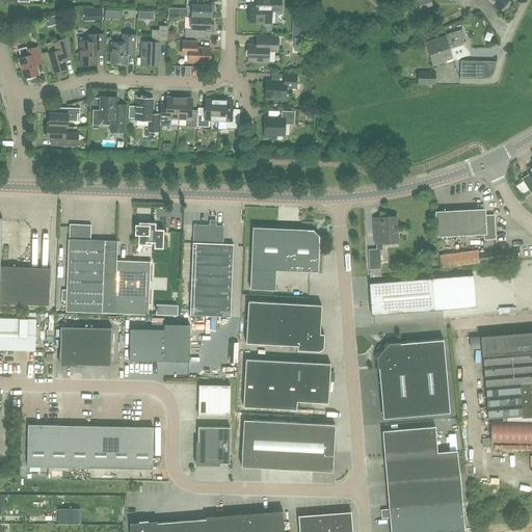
[(214,11),(215,5),(208,5),(207,0),(186,0),(187,5),(191,5),(191,17),(211,18),(211,11),(214,11)]
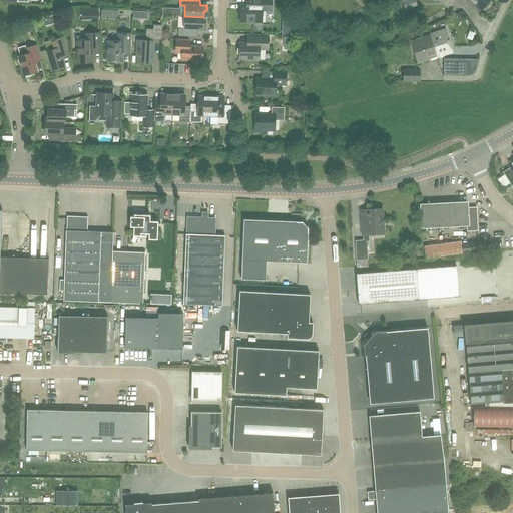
[(255,22),(262,22),(265,22),(266,11),(272,11),(271,0),(246,0),(246,5),(240,5),(240,10),(238,11),(238,13),(238,16),(240,16),(240,21),(247,22),(248,24),(253,24),(255,22)]
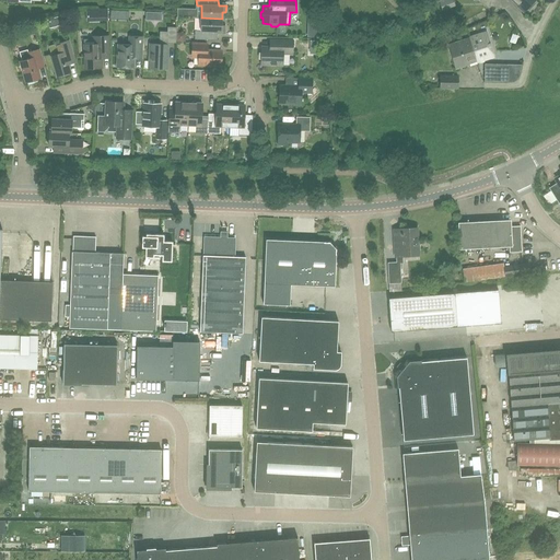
[(442,11),(455,7),(453,0),(440,0),(439,1),(442,11)]
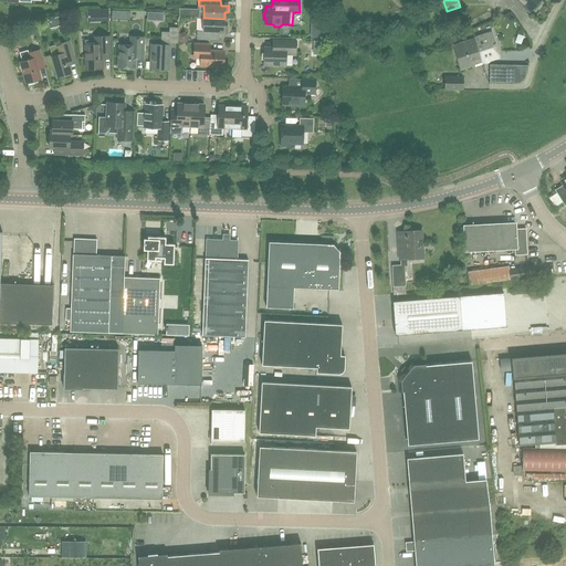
[(535,10),(541,3),(538,1),(540,0),(519,0),(531,11),(533,8),(535,10)]
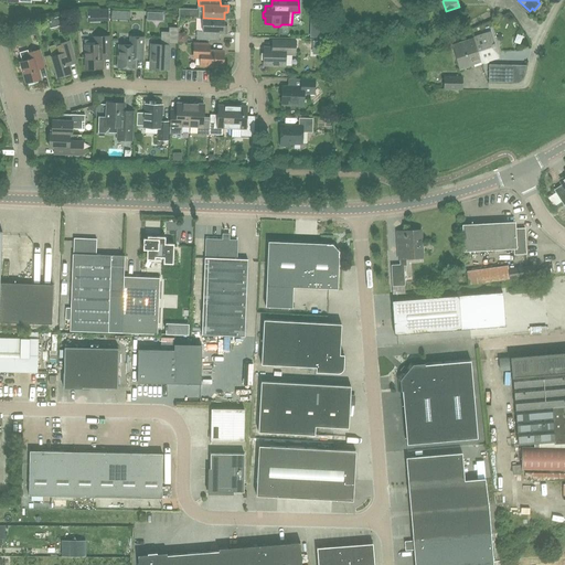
[(189,9),(180,9),(179,18),(189,18),(189,9)]
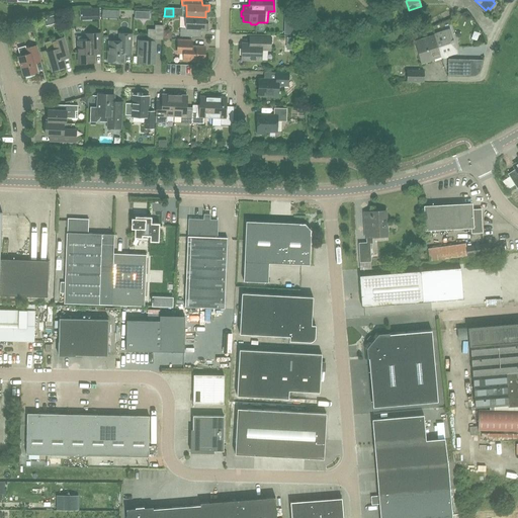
[(102,10),(102,18),(110,18),(110,10),(102,10)]
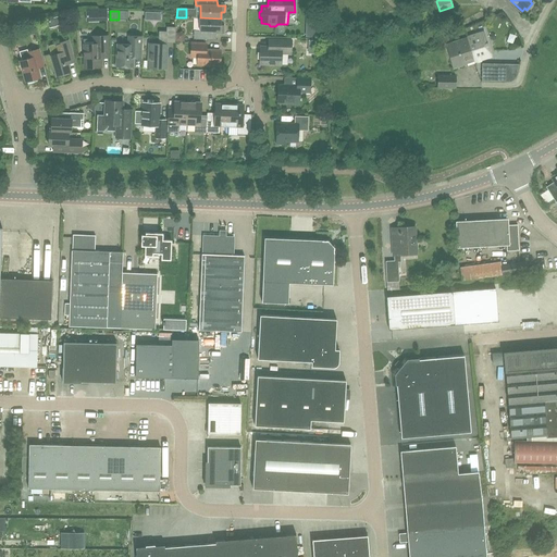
[(54,17),(57,26),(65,24),(63,15),(54,17)]
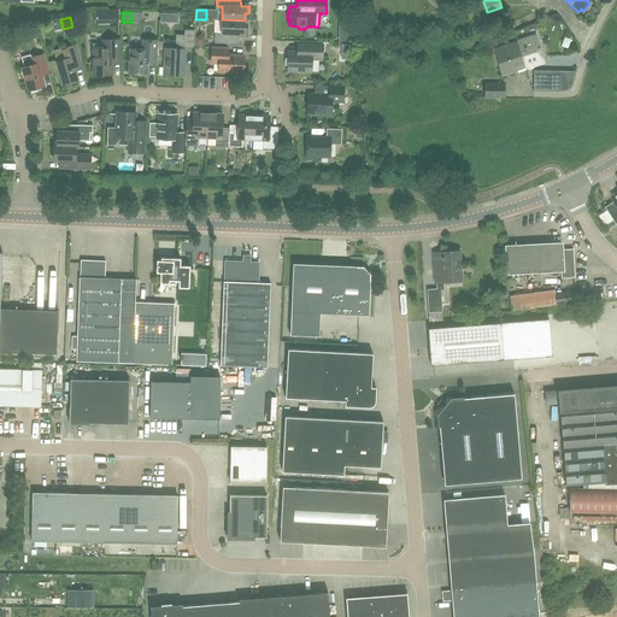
[(248,35),(248,28),(245,28),(245,21),(222,19),(221,34),(215,34),(215,43),(239,45),(240,35),(248,35)]
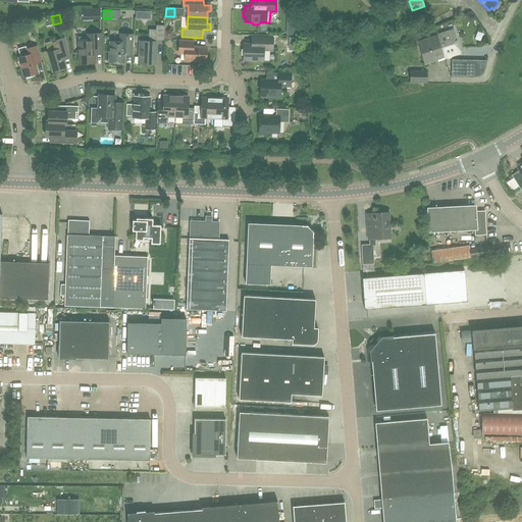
[(297,27),(297,17),(286,17),(286,25),(297,27)]
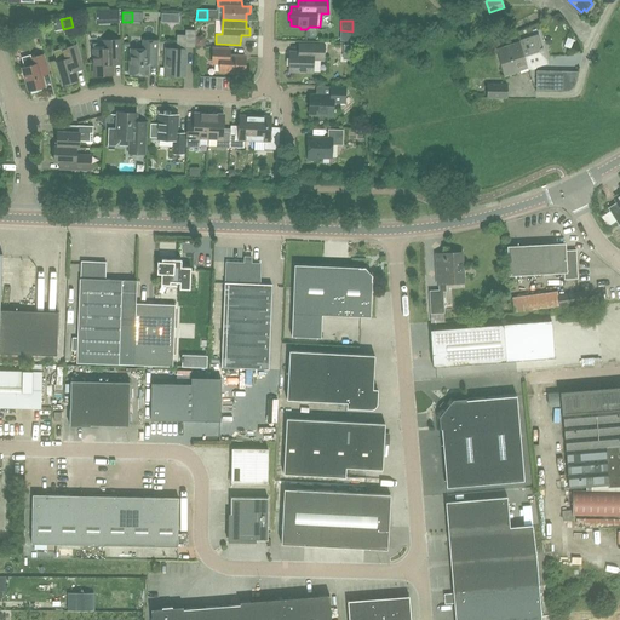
[(30,40),(40,38),(38,26),(27,28),(30,40)]
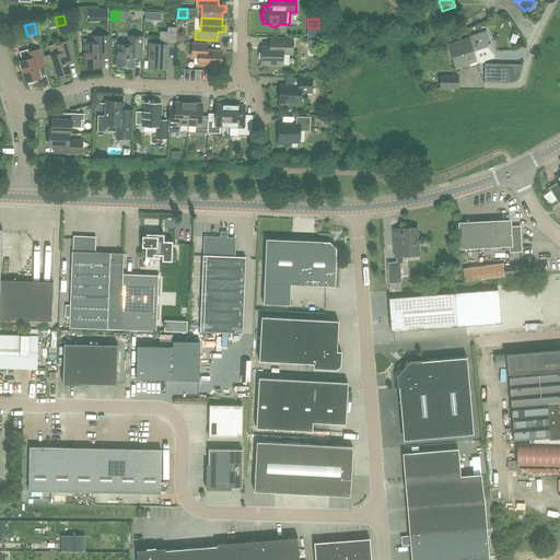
[(176,43),(177,28),(168,27),(167,43),(176,43)]
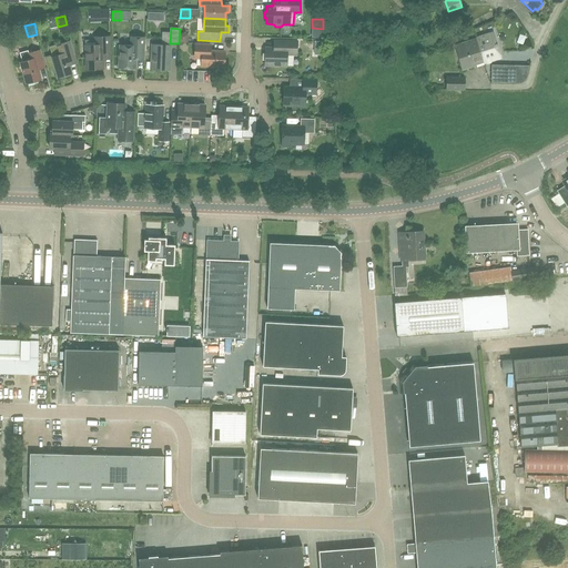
[(476,40),(484,63),(500,58),(493,33),(476,39),(476,40)]
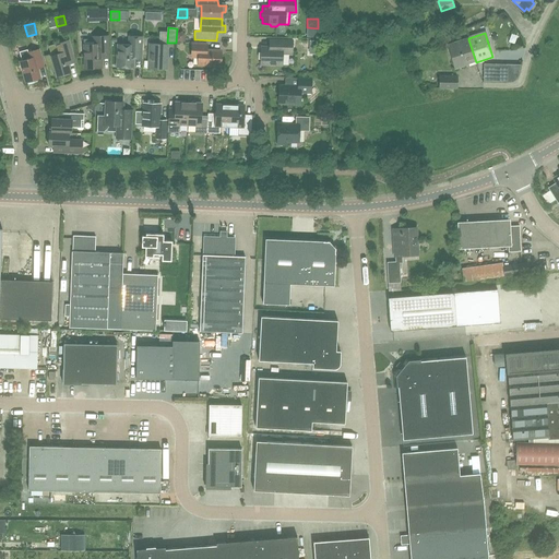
[(102,68),(102,59),(109,59),(108,50),(108,36),(93,37),(93,39),(84,39),(84,45),(85,68),(102,68)]
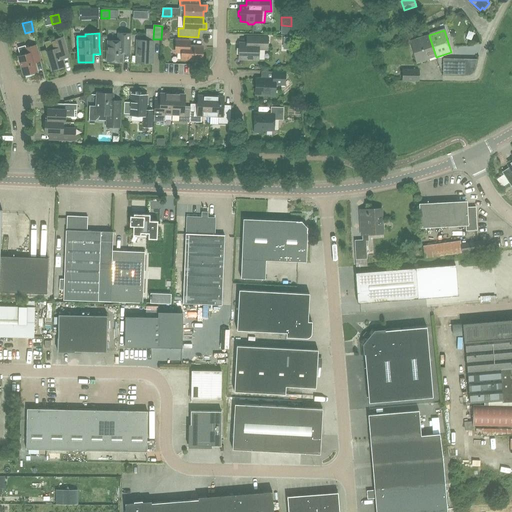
[(129,54),(130,48),(130,34),(127,34),(118,33),(118,41),(108,41),(107,61),(114,61),(115,63),(119,63),(120,62),(122,62),(122,54),(129,54)]
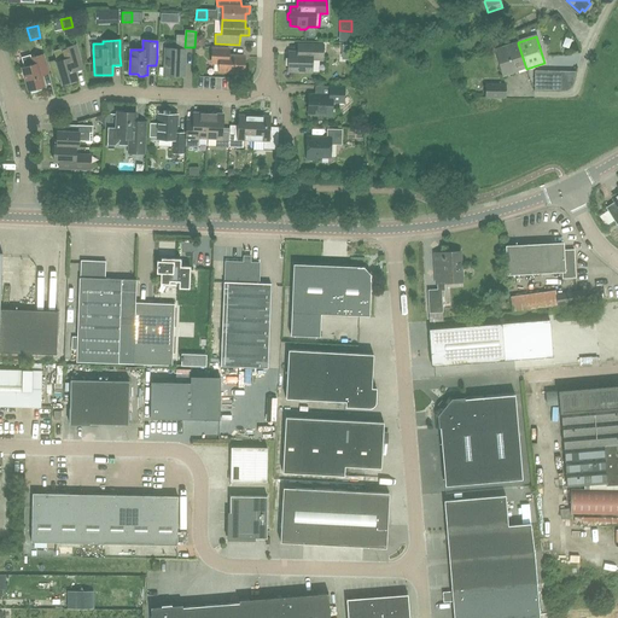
[(324,45),(309,45),(297,44),(297,53),(289,52),(289,71),(313,73),(313,59),(324,60),(324,45)]
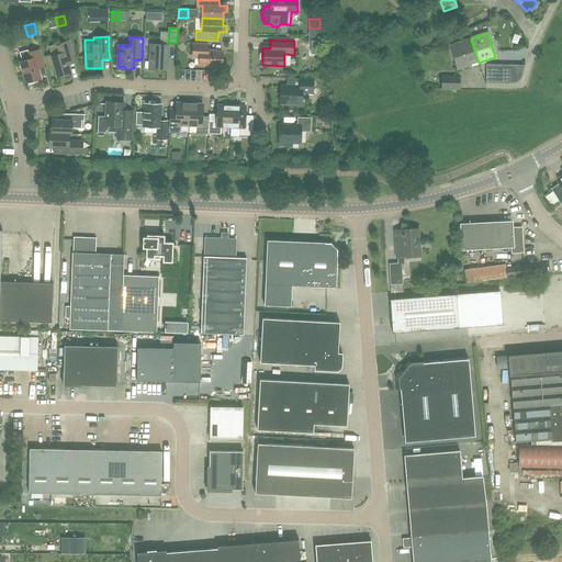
[(478,60),(479,63),(471,40),(464,42),(464,41),(450,45),(457,70),(460,69),(470,66),(470,63),(478,60)]
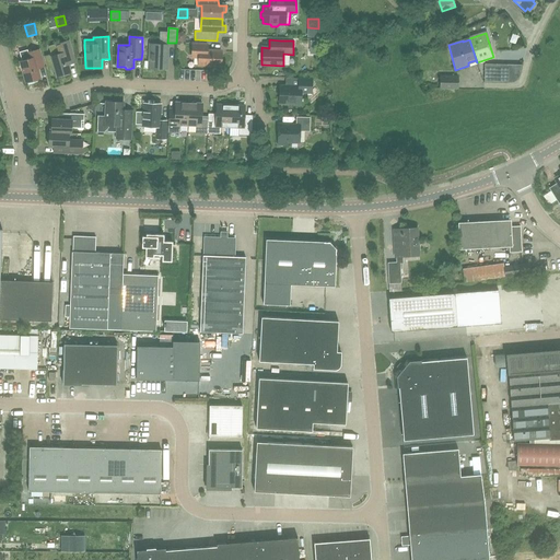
[(70,72),(68,65),(76,63),(72,56),(69,42),(55,46),(49,47),(51,55),(44,57),(47,69),(55,67),(57,77),(70,72)]
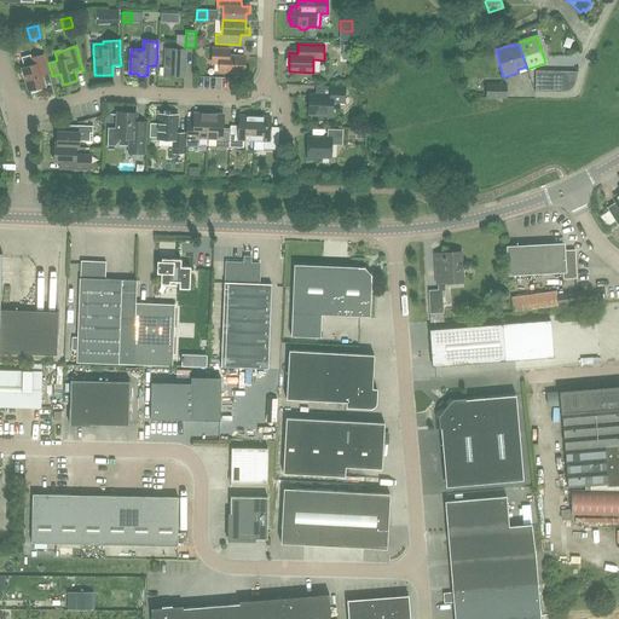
[(184,76),(185,50),(166,48),(165,76),(184,76)]
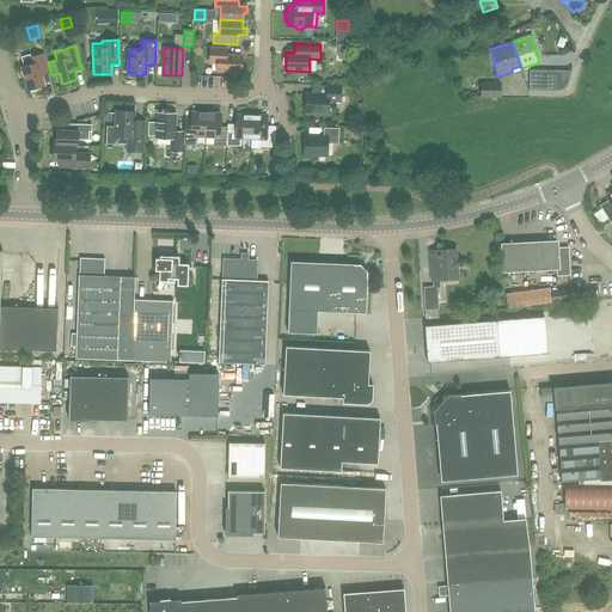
[(242,72),(242,56),(226,55),(226,48),(210,48),(210,62),(218,62),(218,71),(242,72)]
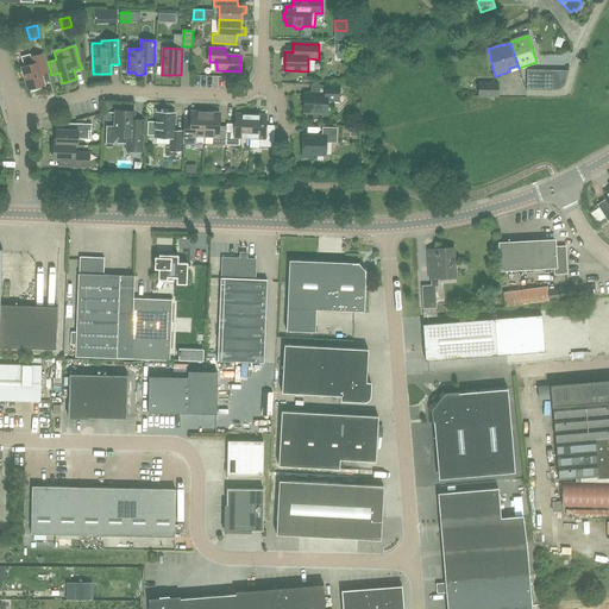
[(48,74),(46,69),(43,54),(31,57),(30,55),(25,56),(23,61),(24,67),(23,67),(29,89),(43,86),(41,75),(48,74)]
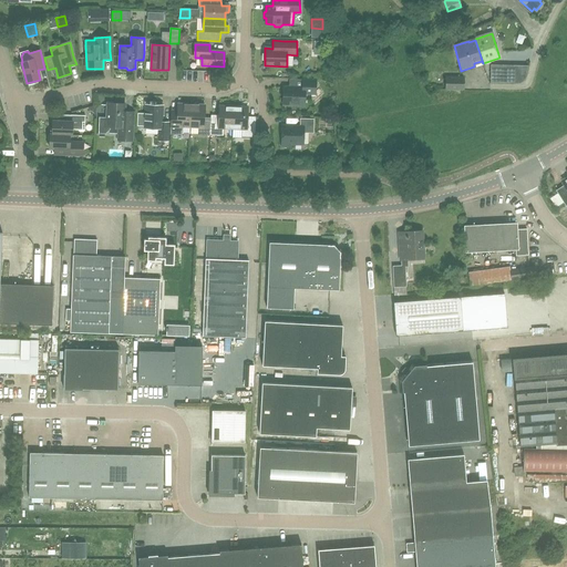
[(515,81),(515,68),(491,66),(491,81),(515,81)]
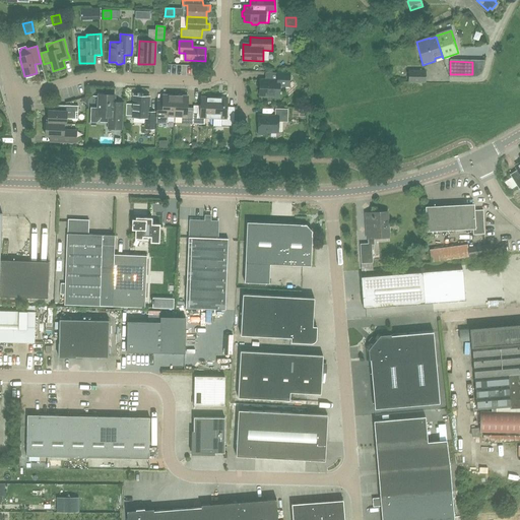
[(426,83),(426,70),(408,70),(408,83),(426,83)]
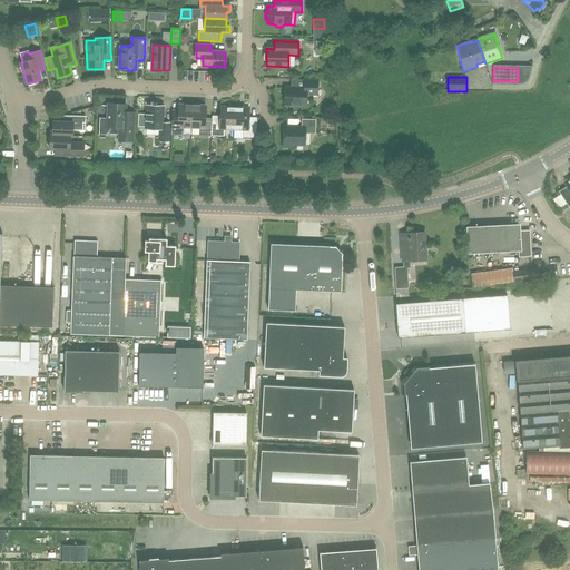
[(317,95),(318,80),(304,80),(304,88),(285,88),(284,100),(286,102),(286,106),(306,106),(306,95),(317,95)]
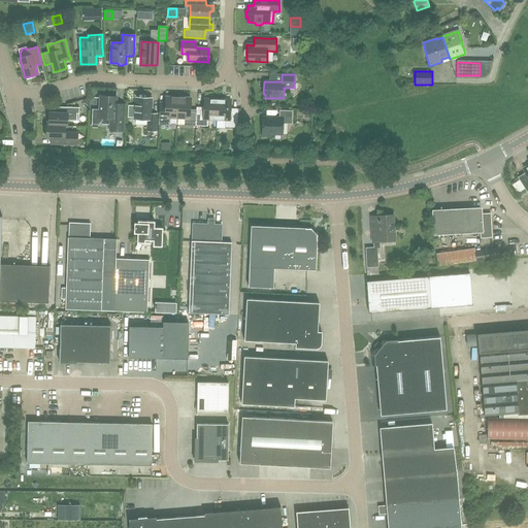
[(125,103),(116,103),(117,97),(100,96),(100,110),(92,110),(92,125),(98,125),(102,122),(102,120),(110,120),(109,131),(124,131),(124,116),(125,103)]
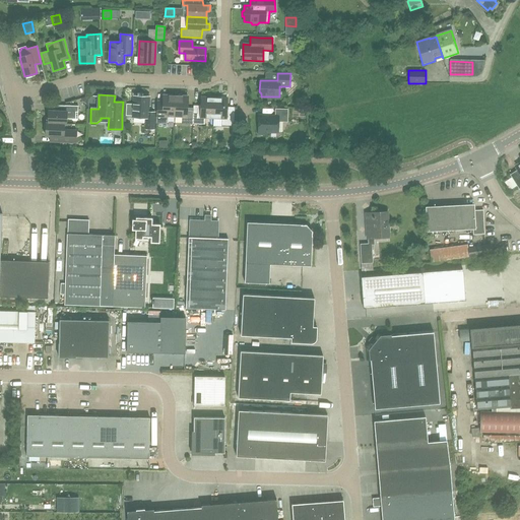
[(175,117),(176,95),(164,95),(163,110),(156,110),(156,123),(167,124),(168,116),(175,117)]
